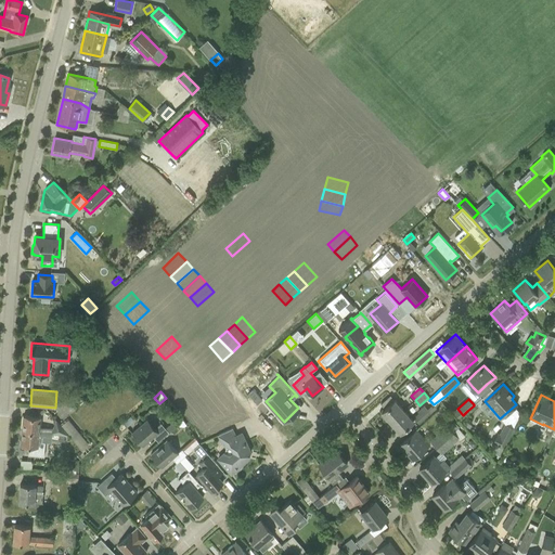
[(382,412),(390,422),(403,411),(395,400),(382,412)]
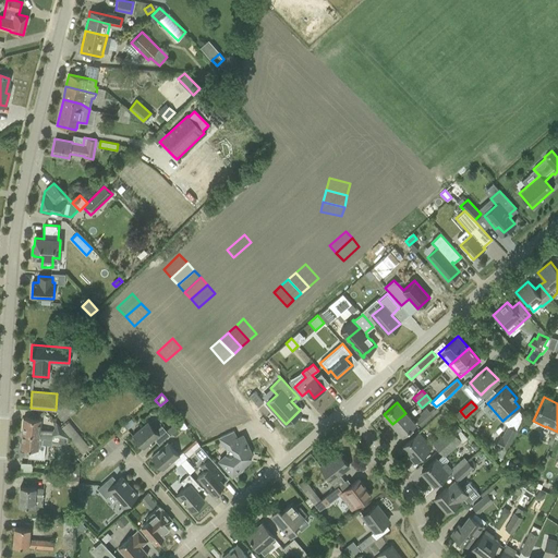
[(421,415),(416,420),(422,426),(434,415),(428,409),(426,408),(420,413),(421,415)]
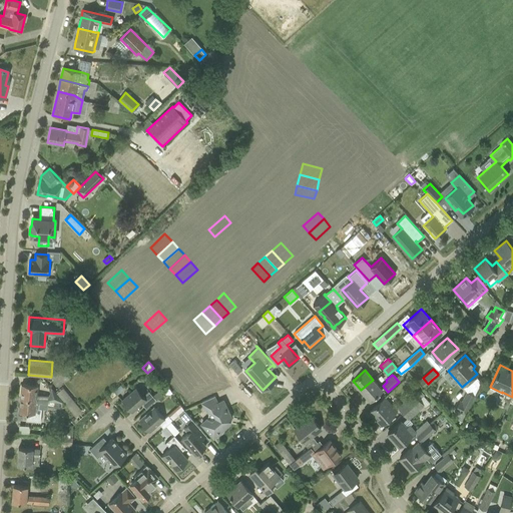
[(373,380),(361,390),(370,400),(382,389),(373,380)]
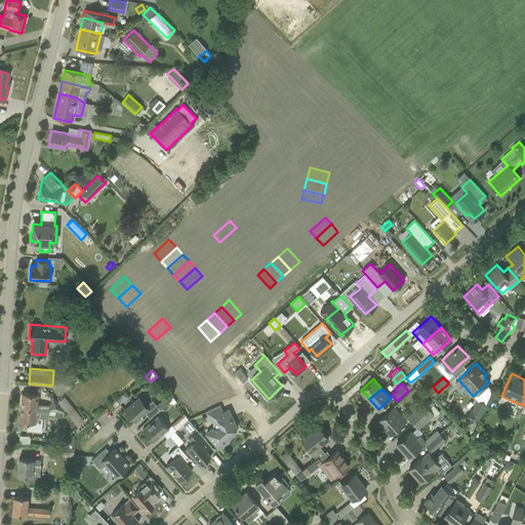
[(22,393),(21,407),(37,409),(38,395),(32,394),(22,393)]
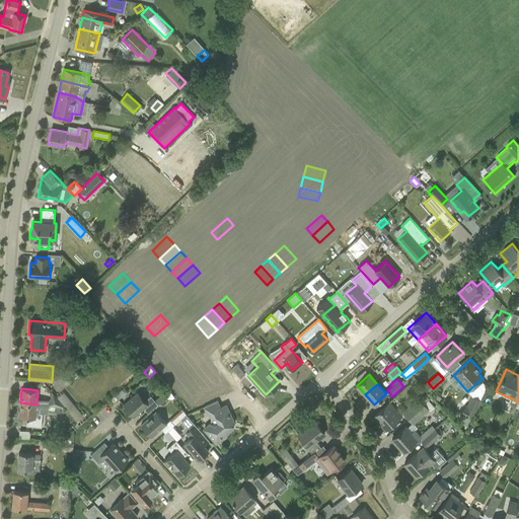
[(56,396),(79,425),(86,420),(63,390),(56,396)]
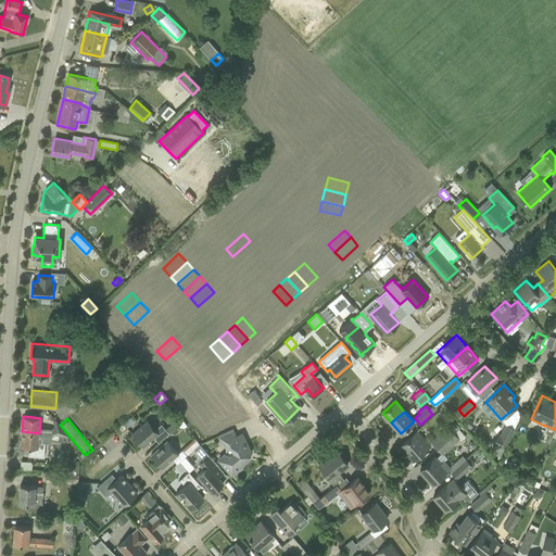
[(52,433),(52,434),(67,436),(57,420),(52,433)]
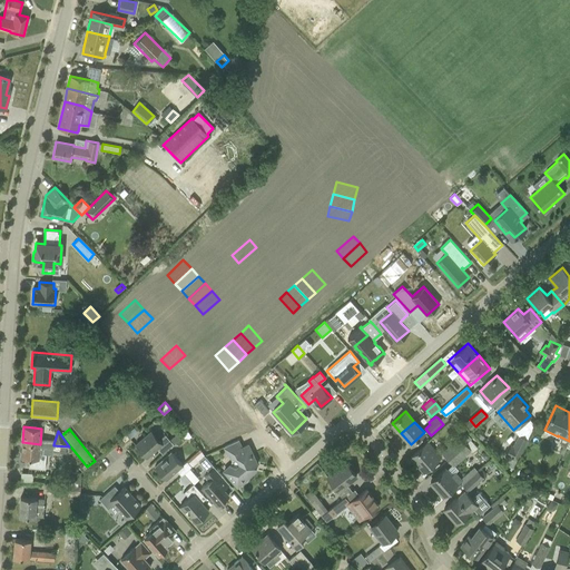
[(161,453),(173,444),(169,440),(165,434),(159,440),(151,431),(135,444),(146,458),(157,448),(161,453)]
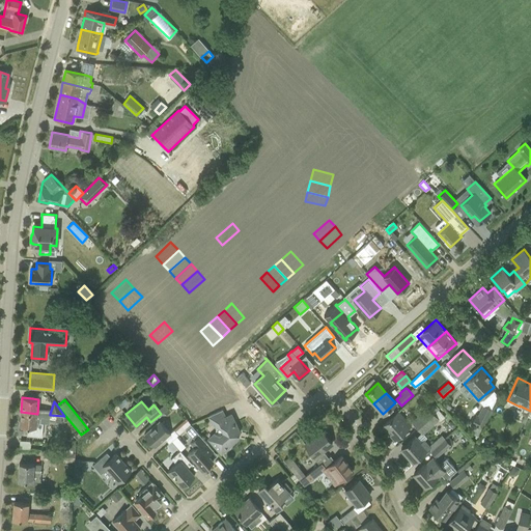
[(165,404),(158,410),(161,414),(168,408),(165,404)]
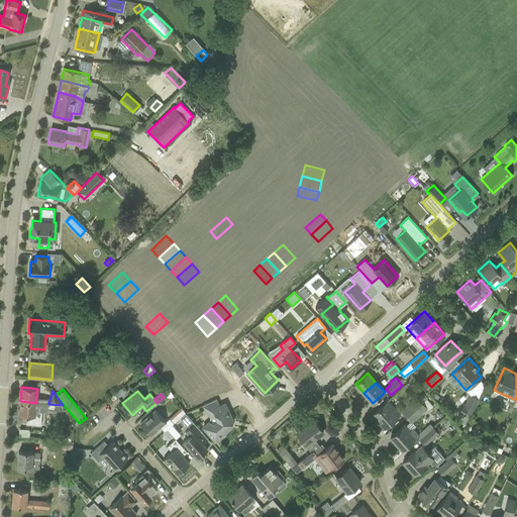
[(463,403),(458,412),(461,414),(469,417),(474,408),(479,399),(478,398),(470,394),(466,404),(463,403)]
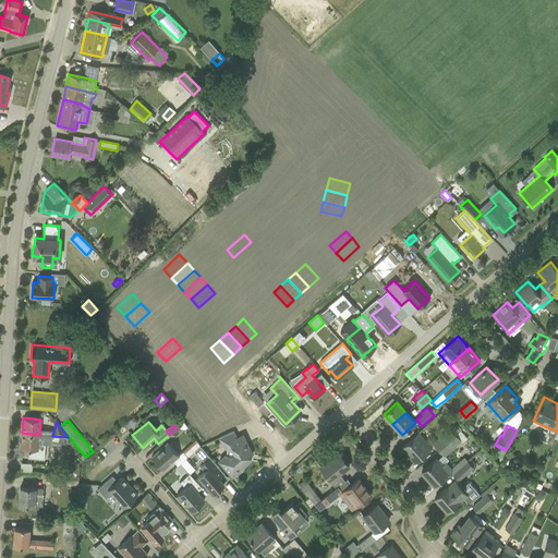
[(433,443),(438,449),(455,434),(449,428),(433,443)]
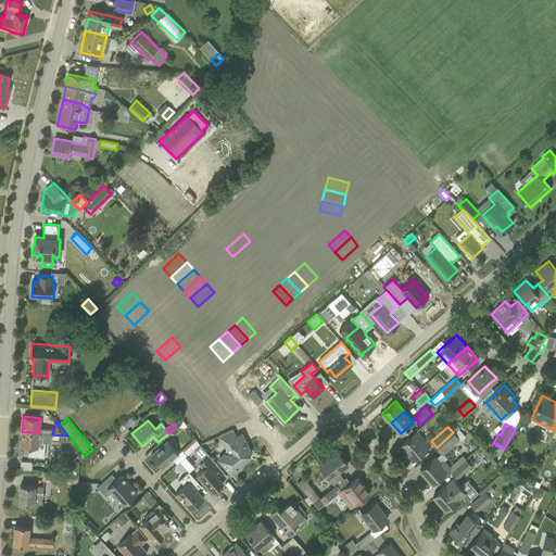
[(222,444),(224,443),(226,446),(232,449),(230,454),(225,453),(218,459),(231,474),(235,470),(236,471),(239,470),(241,467),(240,466),(250,457),(249,457),(250,453),(242,434),(236,437),(232,429),(228,431),(218,436),(222,444)]
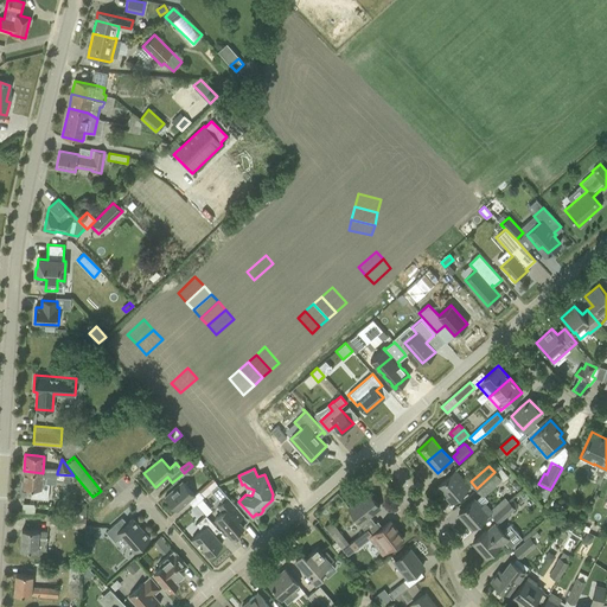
[(57,474),(43,473),(24,471),(23,487),(31,489),(31,498),(48,499),(49,484),(56,485),(57,474)]
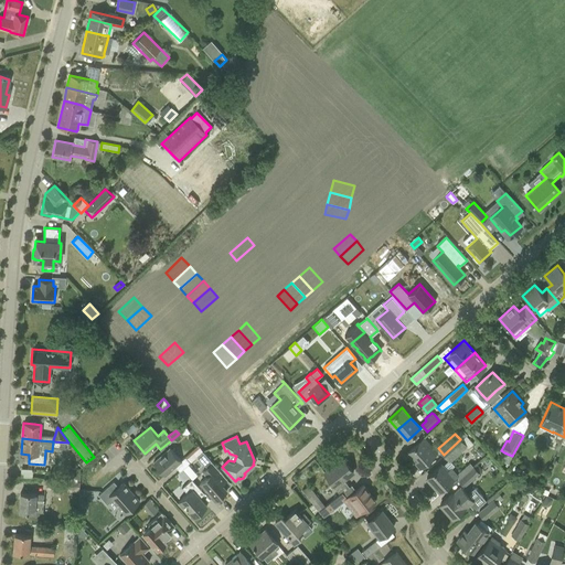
[(436,452),(423,438),(406,452),(419,467),(436,452)]
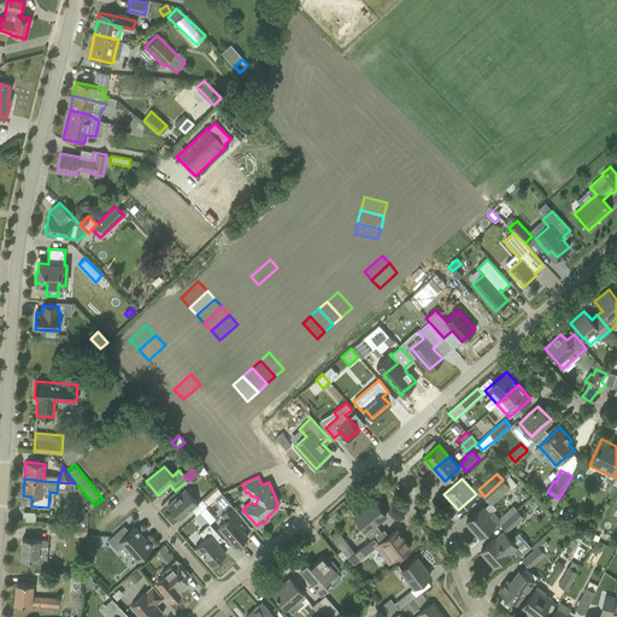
[(503,480),(485,497),(491,503),(509,487),(503,480)]
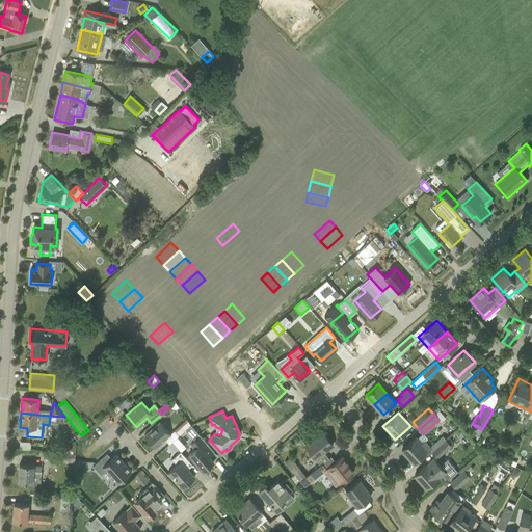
[(144,435),(155,448),(165,440),(169,444),(179,435),(174,430),(170,433),(160,422),(144,435)]
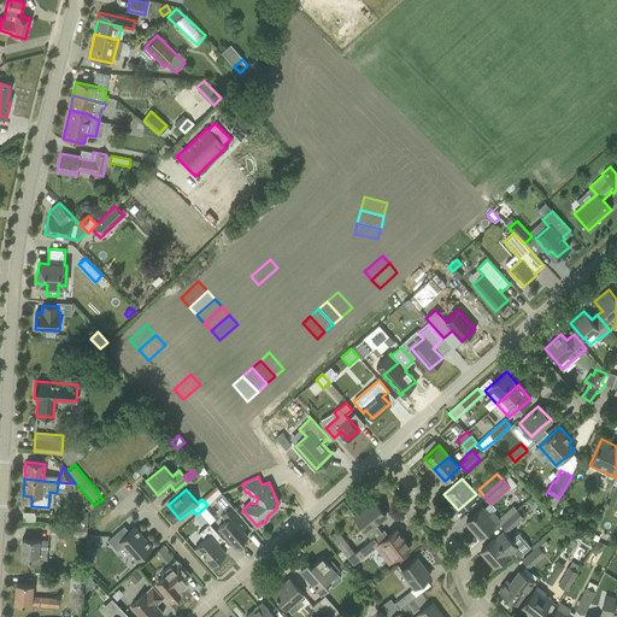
[(215,499),(223,509),(229,503),(221,493),(215,499)]
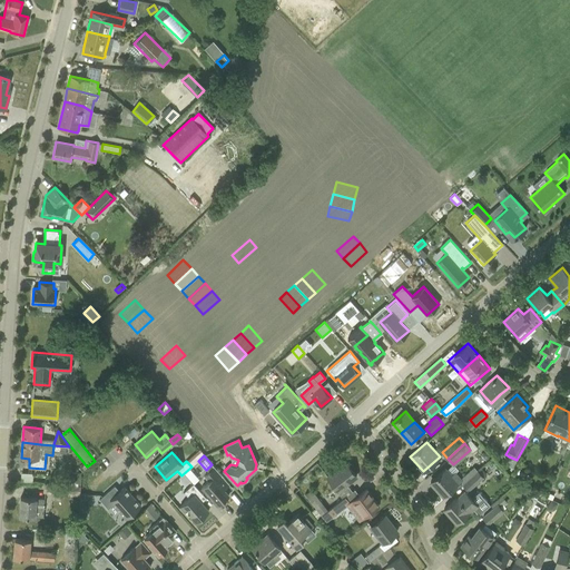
[(327,477),(340,492),(346,488),(344,485),(356,477),(345,462),(327,477)]
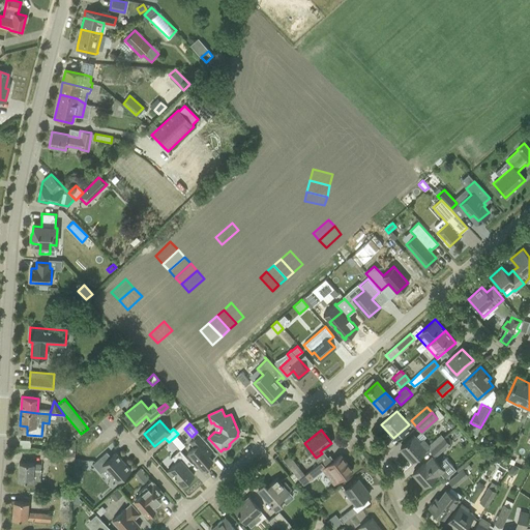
[(213,449),(209,446),(200,434),(189,443),(193,446),(187,451),(202,468),(205,465),(206,466),(207,466),(209,465),(211,463),(211,462),(210,461),(212,459),(207,453),(212,449),(212,450),(213,449)]
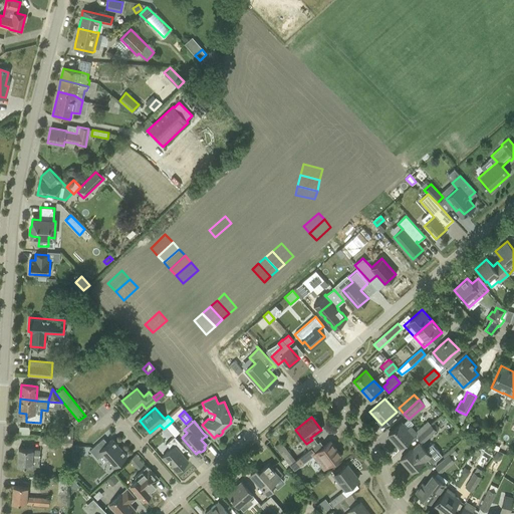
[(170,430),(175,436),(180,431),(172,422),(163,430),(166,433),(170,430)]
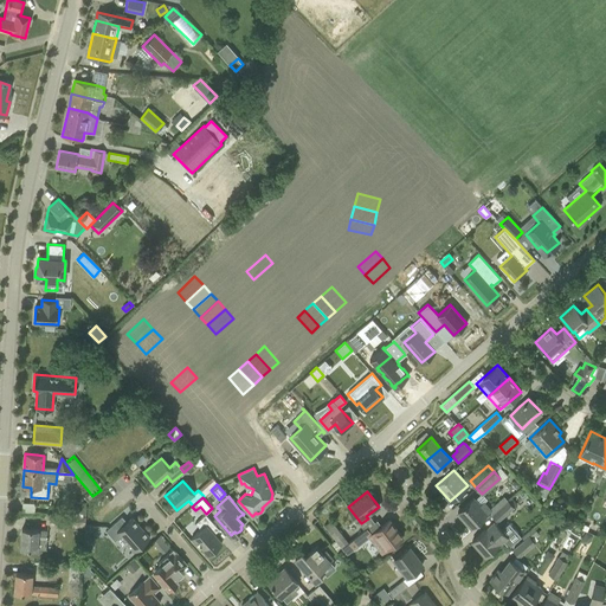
[(474,498),(457,513),(470,527),(490,510),(483,502),(479,505),(474,498)]
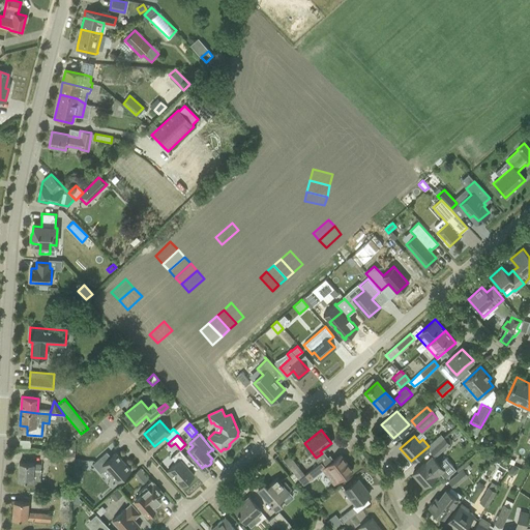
[(480,436),(477,443),(491,447),(493,440),(480,436)]
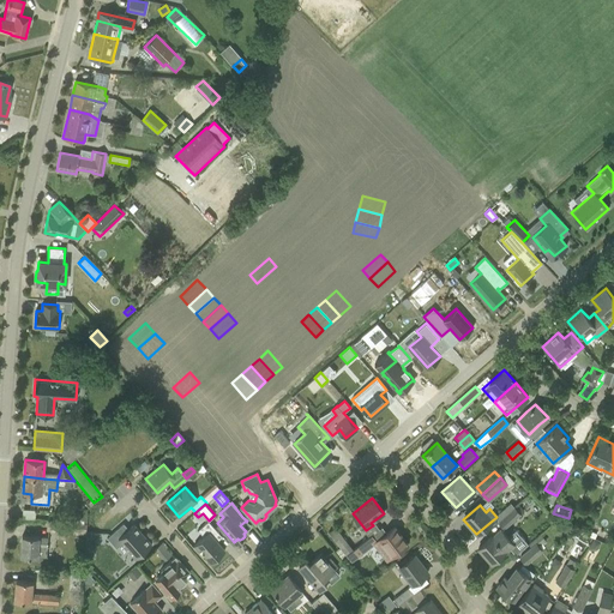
[(498,521),(505,528),(521,515),(513,507),(498,521)]
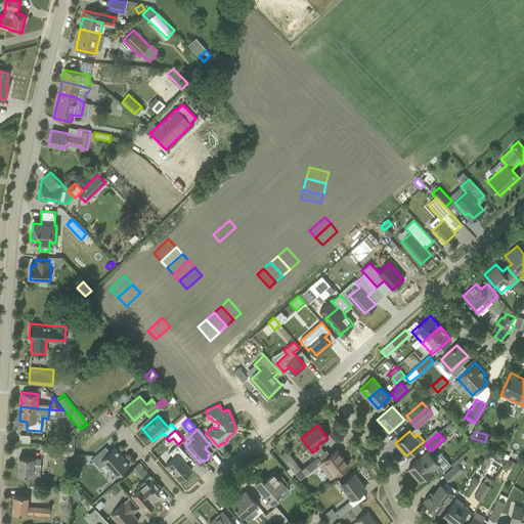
[(41,451),(74,453),(74,446),(41,444),(41,451)]
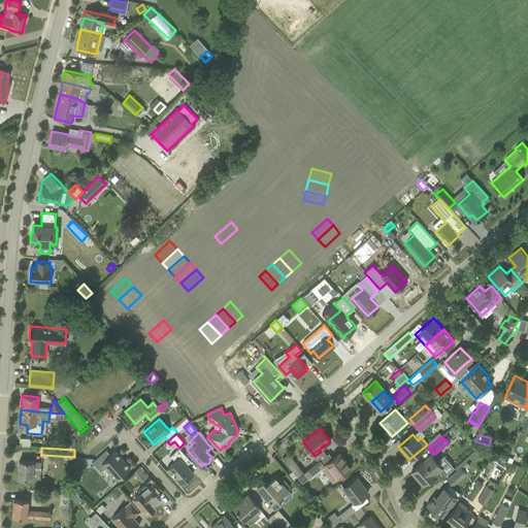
[(193,473),(186,465),(184,462),(188,458),(178,448),(170,456),(175,461),(166,468),(174,477),(176,476),(182,484),(187,479),(189,479),(191,476),(192,474),(193,473)]
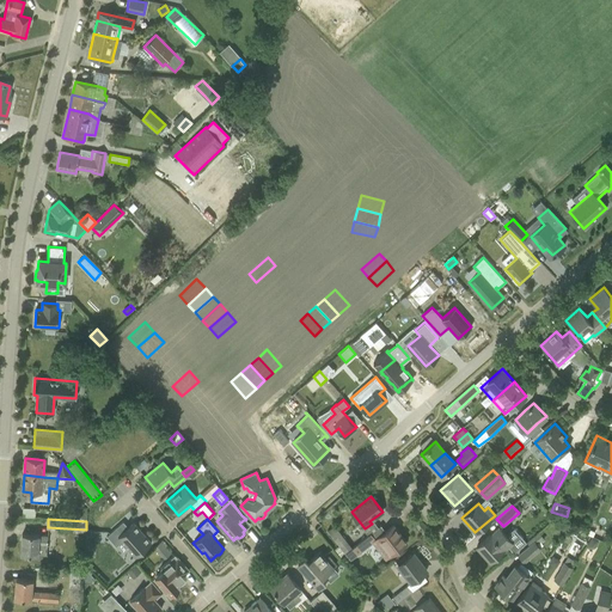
[(121,542),(135,556),(151,543),(134,522),(128,527),(122,521),(106,536),(112,543),(116,538),(120,543),(121,542)]
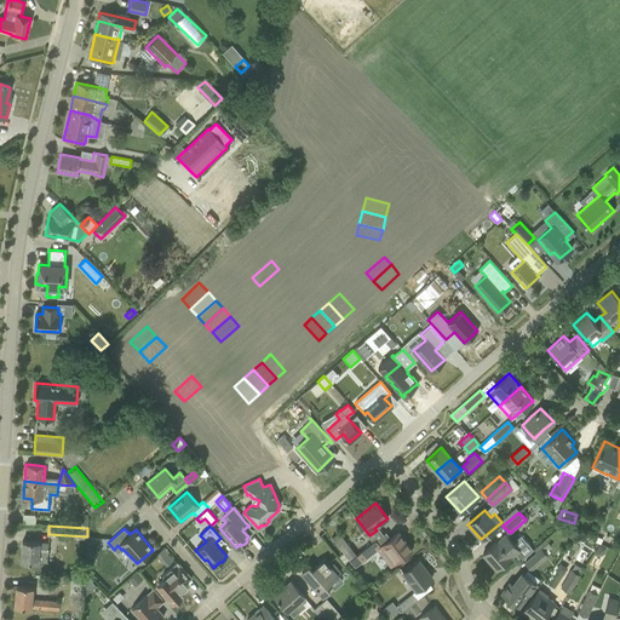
[(332,538),(350,561),(356,555),(338,532),(332,538)]
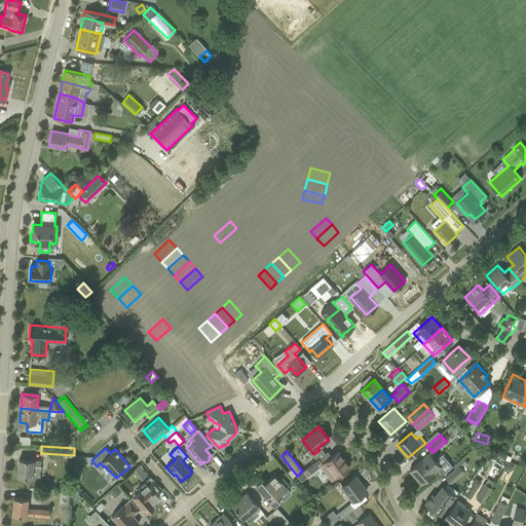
[(320,466),(331,480),(349,466),(338,451),(322,463),(323,464),(320,466)]
